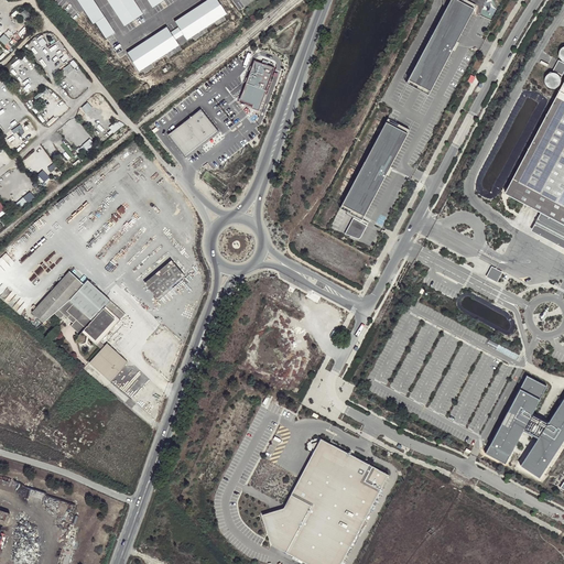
[(93,0),(77,0),(96,28),(97,25),(107,39),(115,33),(93,0)]
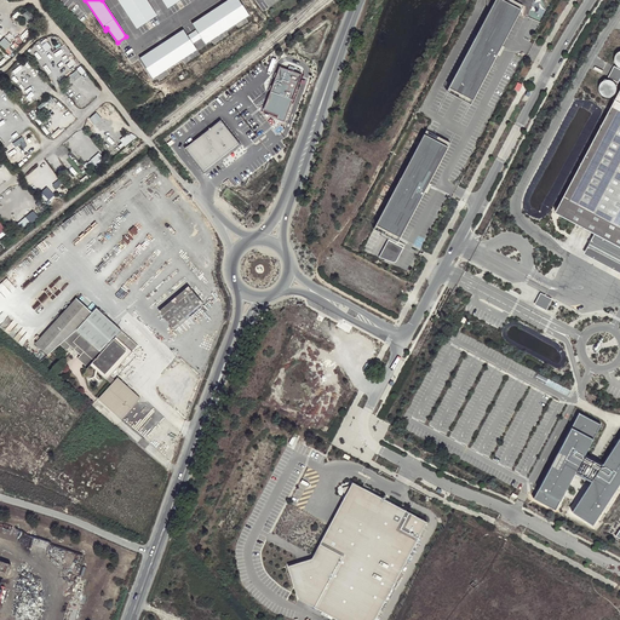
[(147,0),(119,0),(138,28),(158,16),(147,0)]
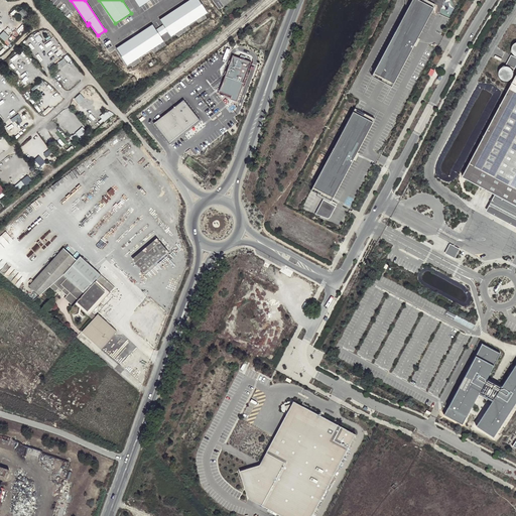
[(152,25),(116,48),(128,66),(164,41),(160,35),(167,31),(171,36),(208,13),(200,0),(190,0),(160,20),(164,26),(157,31),(152,25)]
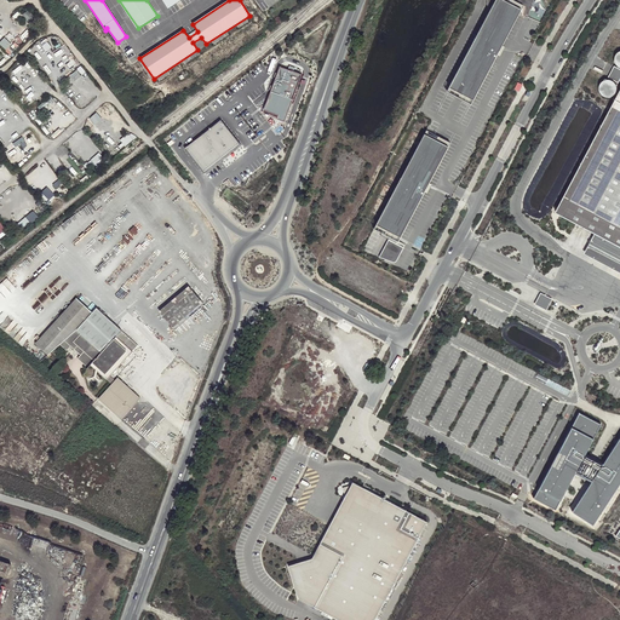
[(491,10),(449,87),(472,101),(518,16),(522,16),(523,10),(526,10),(524,17),(528,17),(532,0),(487,0),(488,9),(491,10)]
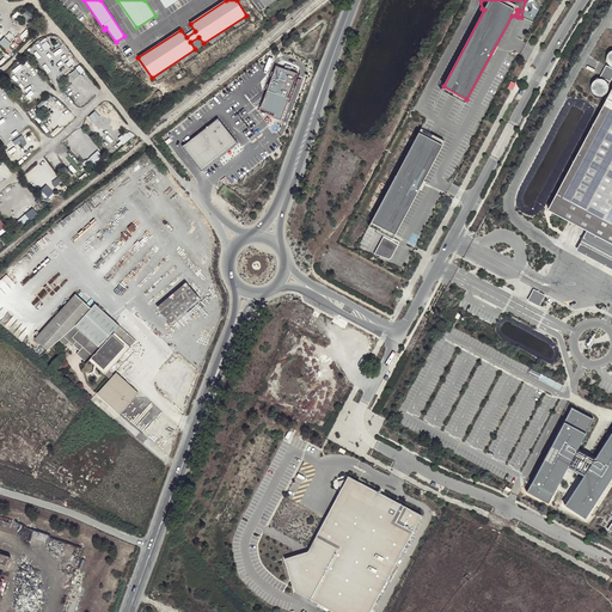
[(0,41),(0,42),(6,48),(11,42),(4,36),(0,41)]
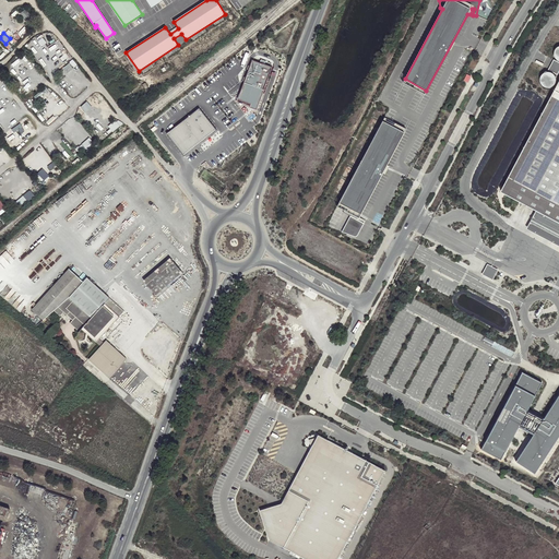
[(260,63),(252,61),(238,98),(252,104),(251,107),(258,109),(273,67),(265,64),(268,61),(261,59),(260,63)]
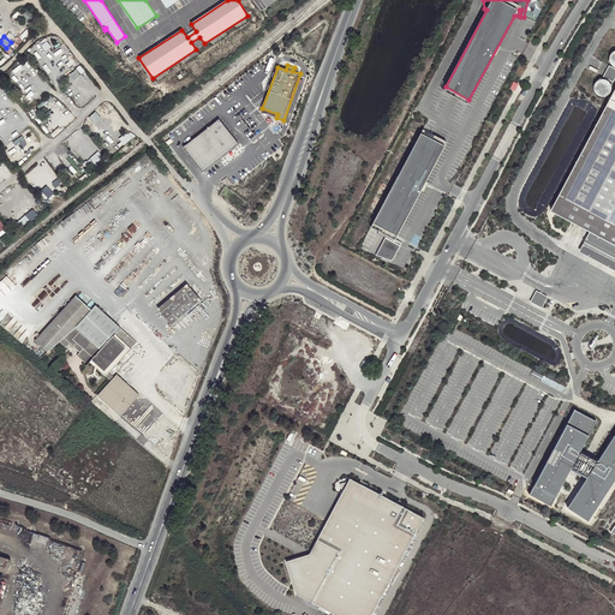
[(608,96),(609,95),(610,94),(611,93),(611,91),(611,90),(611,88),(611,87),(611,85),(610,84),(609,83),(608,82),(608,81),(607,81),(605,81),(604,81),(603,81),(601,81),(599,81),(598,81),(598,82),(597,82),(596,83),(595,84),(595,85),(595,87),(593,88),(593,89),(593,90),(595,91),(595,93),(595,94),(596,95),(597,96),(598,96),(599,97),(601,97),(602,97),(603,97),(604,97),(605,97),(607,97),(608,96)]
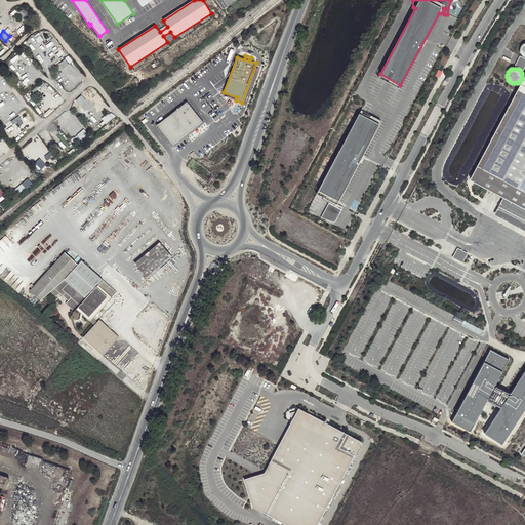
[(524,79),(472,180),(506,199),(524,208),(524,79)]
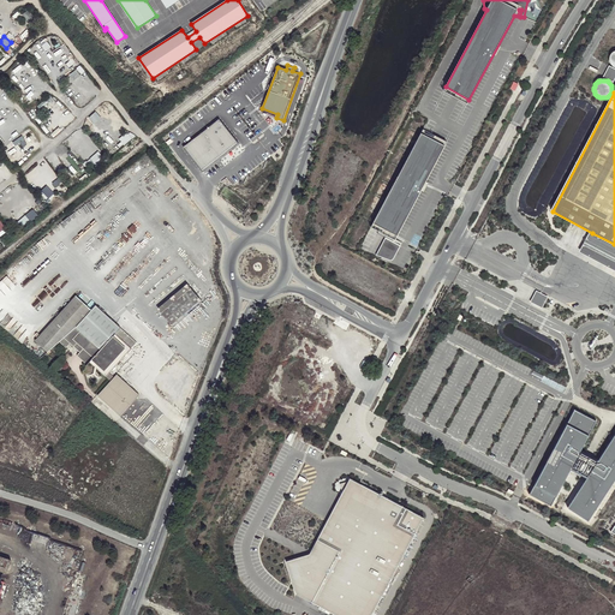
[(219,119),(184,148),(203,172),(238,144),(219,119)]
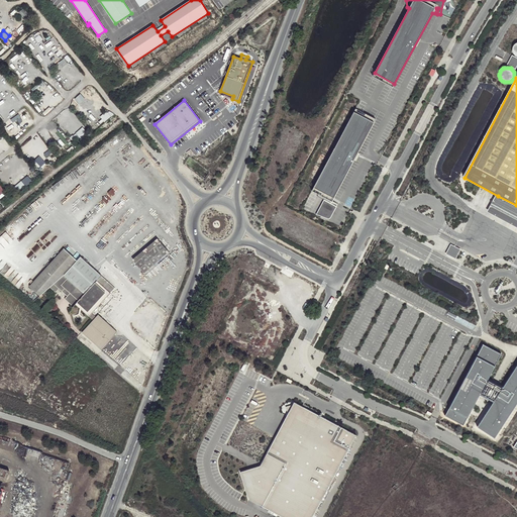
[(107,110),(100,116),(104,121),(111,114),(107,110)]
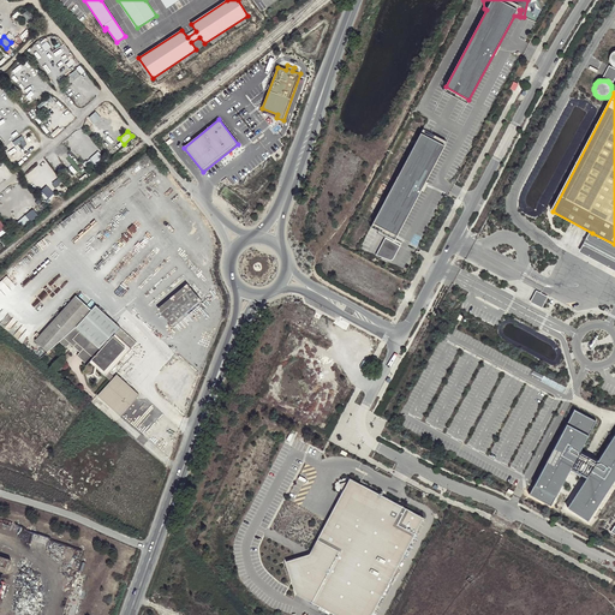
[(398,236),(445,145),(421,133),(372,222),(398,236)]
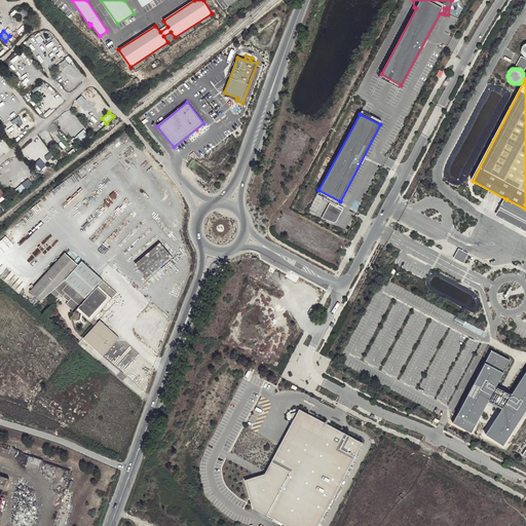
[(35,162),(41,168),(45,164),(39,158),(35,162)]
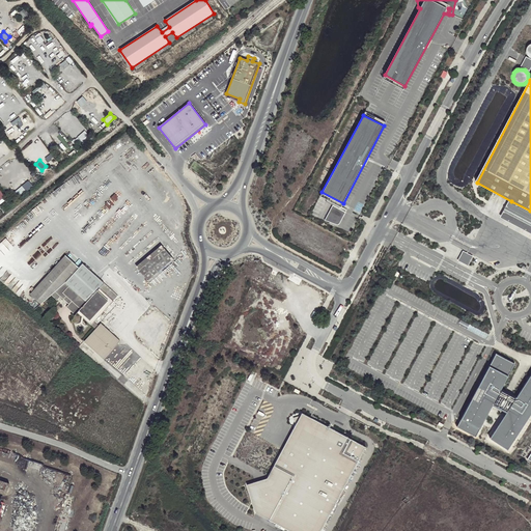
[(530,222),(530,211),(511,201),(507,211),(530,222)]
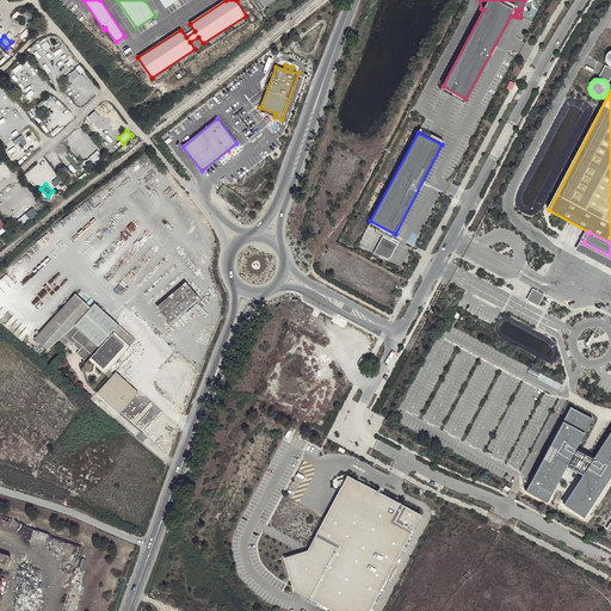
[(170,322),(199,297),(185,281),(155,306),(170,322)]
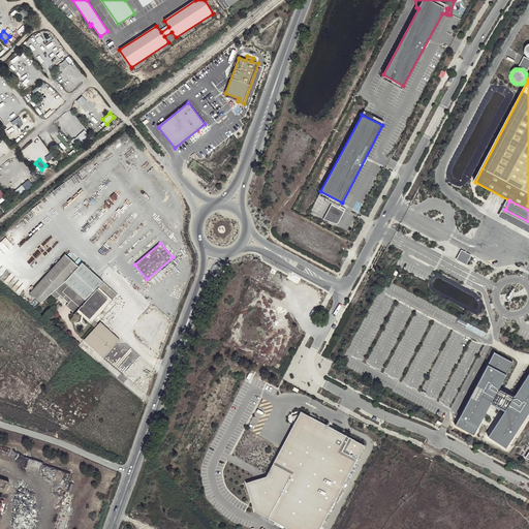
[(457,258),(465,263),(470,254),(462,250),(457,258)]
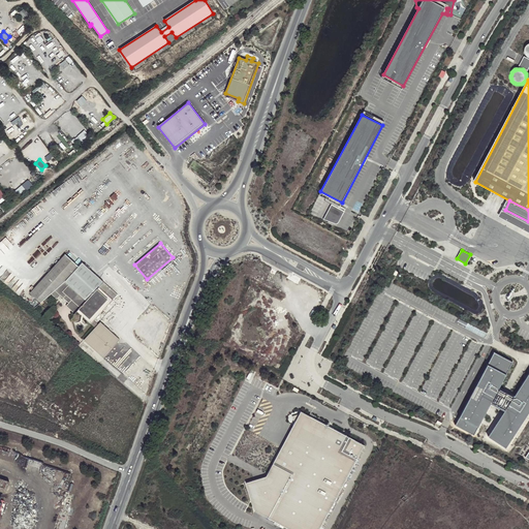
[(29,292),(40,303),(52,294),(57,299),(60,296),(68,303),(66,306),(73,314),(76,311),(91,323),(94,320),(118,294),(83,262),(79,266),(65,254),(29,292)]
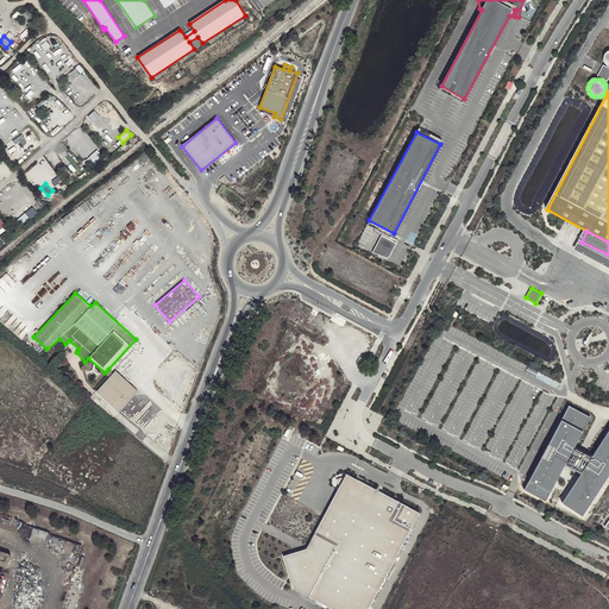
[(115,370),(113,372),(110,377),(96,391),(119,412),(138,390),(115,370)]
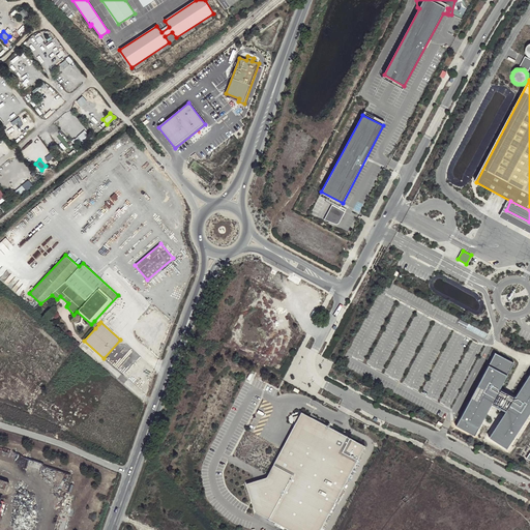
[(489,437),(507,449),(529,413),(529,374),(516,396),(507,392),(500,388),(513,362),(495,353),(457,425),(475,436),(492,404),(506,412),(489,437)]
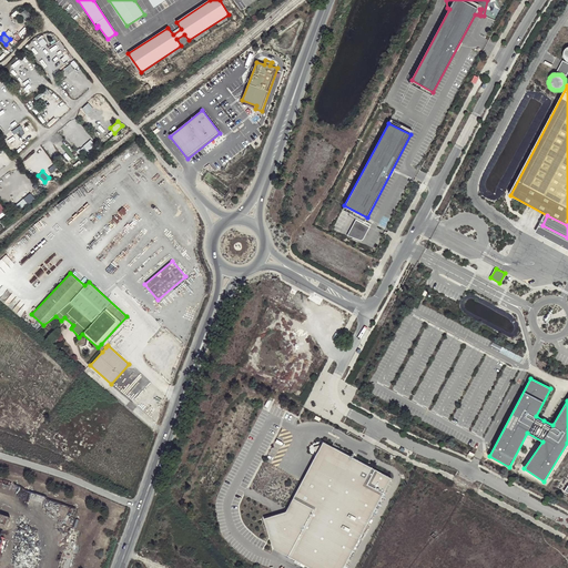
[(342,567),(392,476),(322,439),(286,509),(263,517),(274,547),(312,567),(342,567)]
